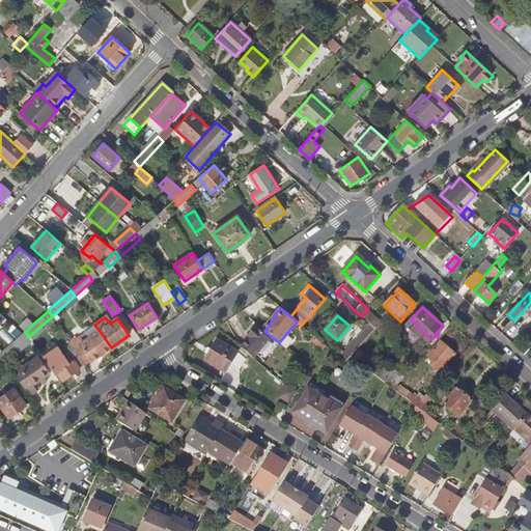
[(428,337),(411,319),(406,325),(424,342),(428,337)]
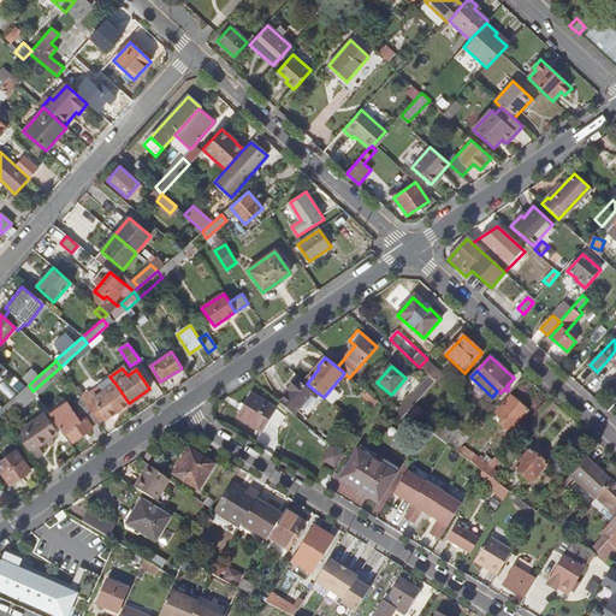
[(28,385),(29,385),(37,377),(33,372),(23,379),(28,385)]
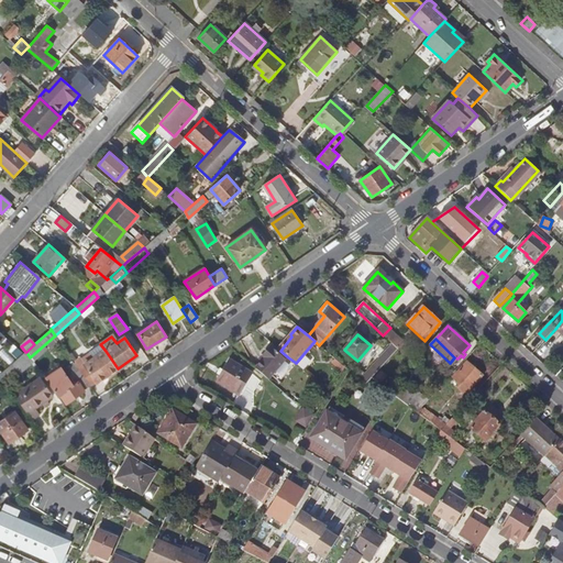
[(255,367),(269,379),(287,360),(273,348),(271,345),(262,355),(264,357),(255,367)]
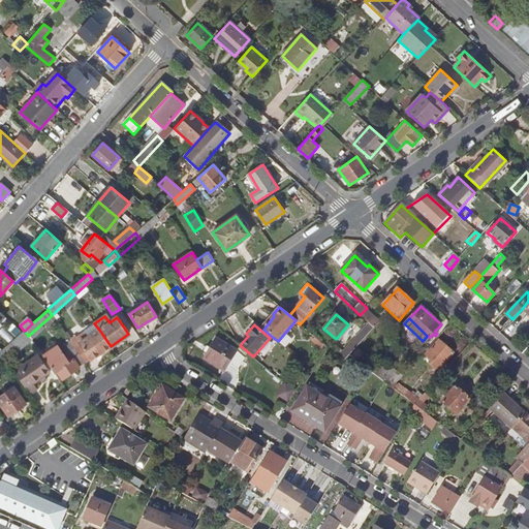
[(271,336),(263,330),(258,324),(256,327),(270,338),(271,336)]
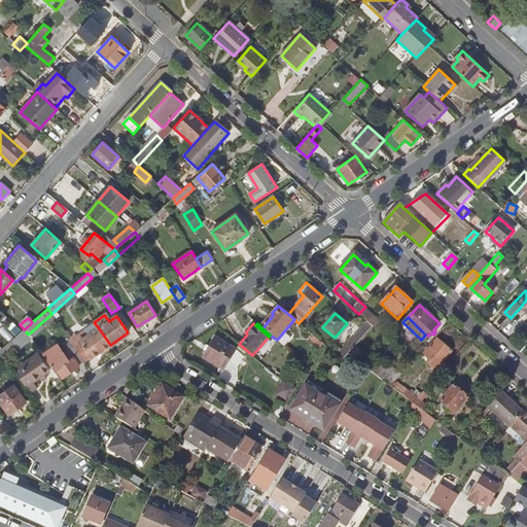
[(343,360),(348,354),(373,327),(367,323),(338,356),(343,360)]
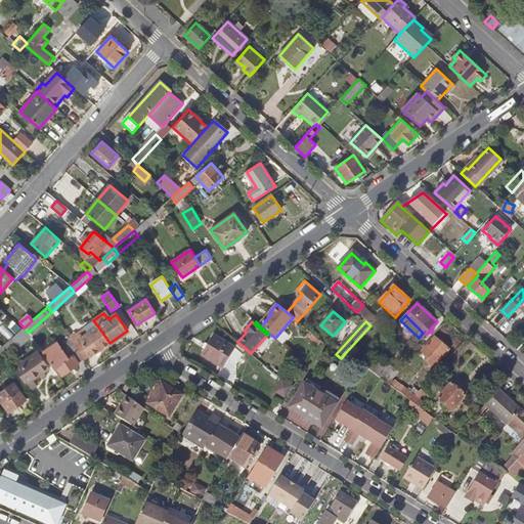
[(76,346),(85,359),(90,355),(91,356),(110,343),(98,326),(80,339),(82,342),(76,346)]
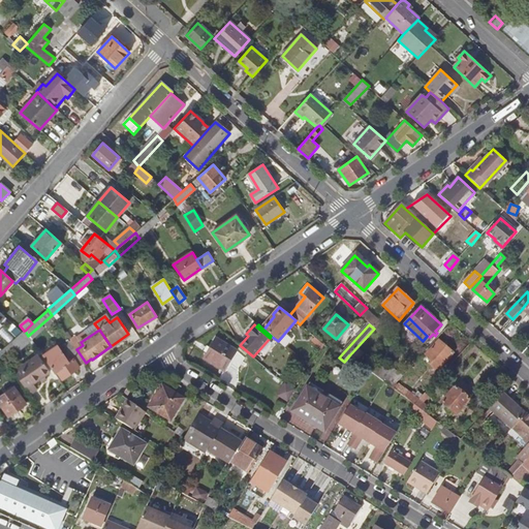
[(28,336),(25,331),(24,331),(22,333),(11,341),(18,349),(31,339),(28,336)]
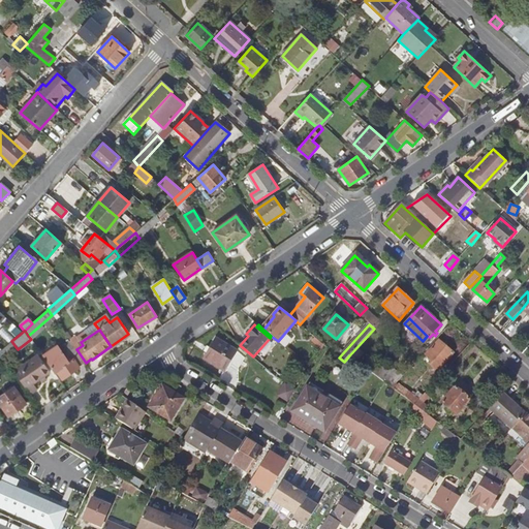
[(212,362),(225,370),(236,351),(216,339),(204,359),(211,363),(212,362)]
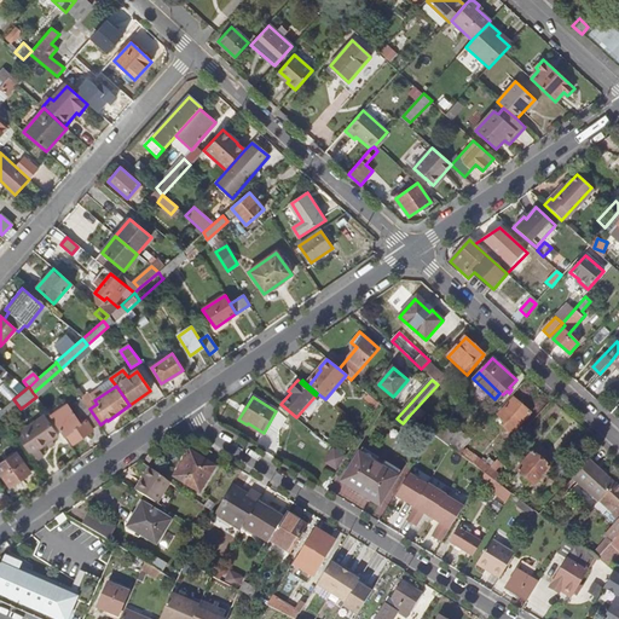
[(512,434),(531,414),(514,398),(498,416),(507,423),(503,427),(512,434)]
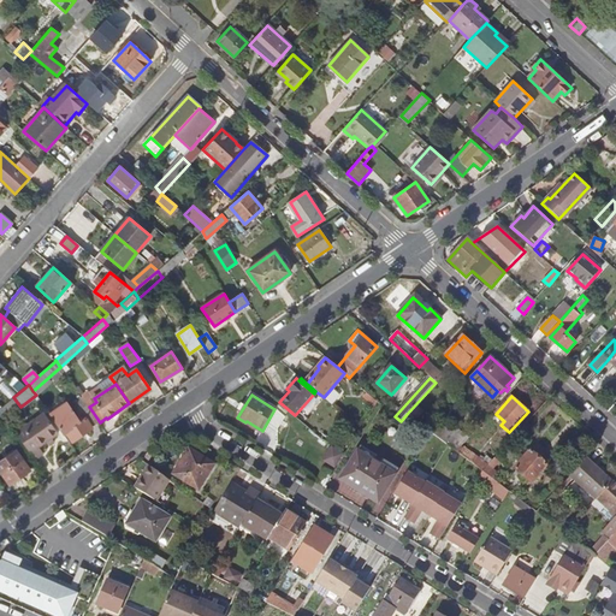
[(47,412),(70,444),(92,428),(92,427),(83,415),(77,419),(71,410),(64,400),(47,412)]
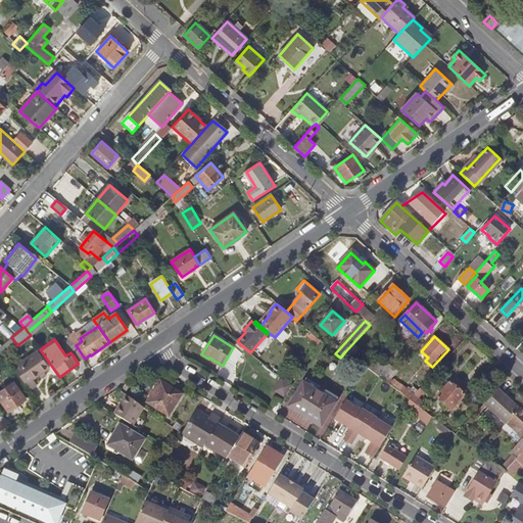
[(85,359),(76,345),(72,341),(60,348),(65,355),(70,352),(78,363),(85,359)]
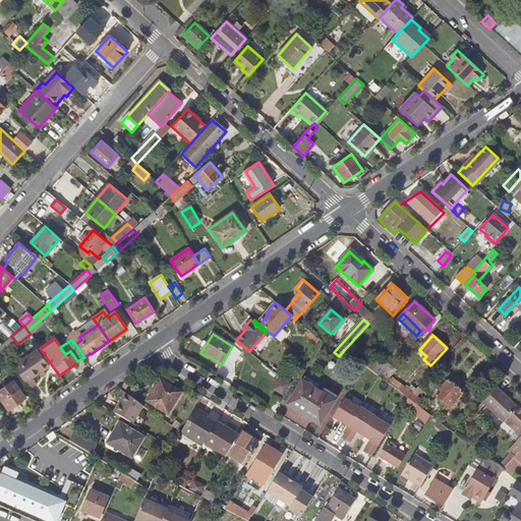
[(26,383),(48,367),(40,355),(17,370),(26,383)]
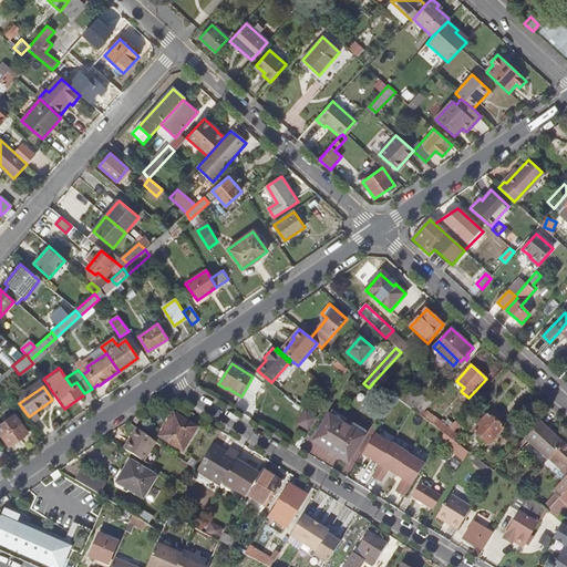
[(404,390),(398,398),(420,416),(431,404),(422,397),(418,401),(404,390)]
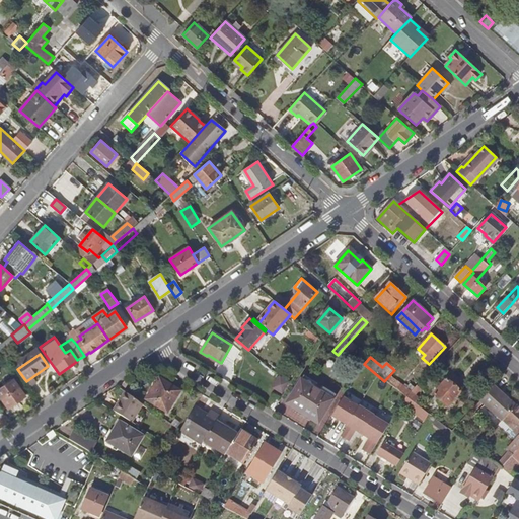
[(279,374),(272,386),(284,393),(290,380),(279,374)]
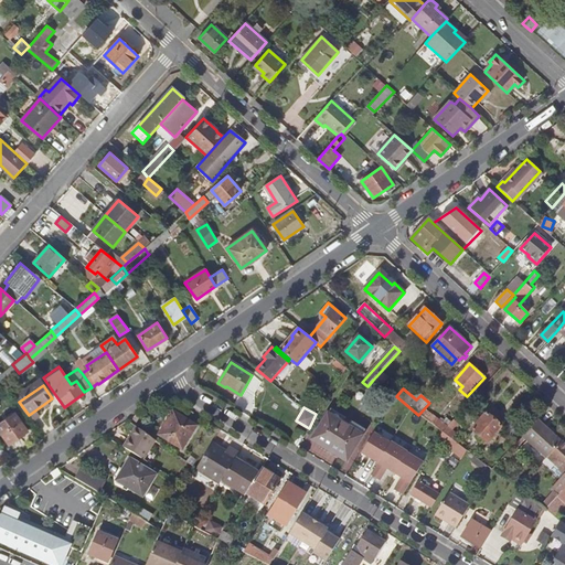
[(331,408),(311,440),(347,461),(365,429),(331,408)]
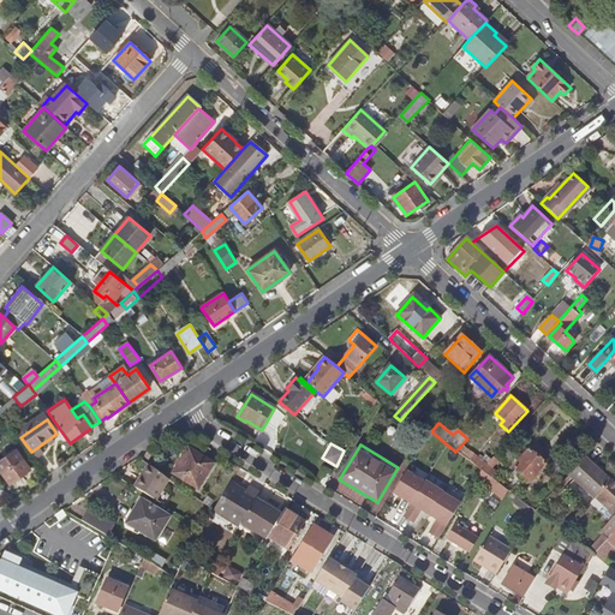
[(0,470),(10,484),(30,470),(16,449),(0,459),(0,470)]
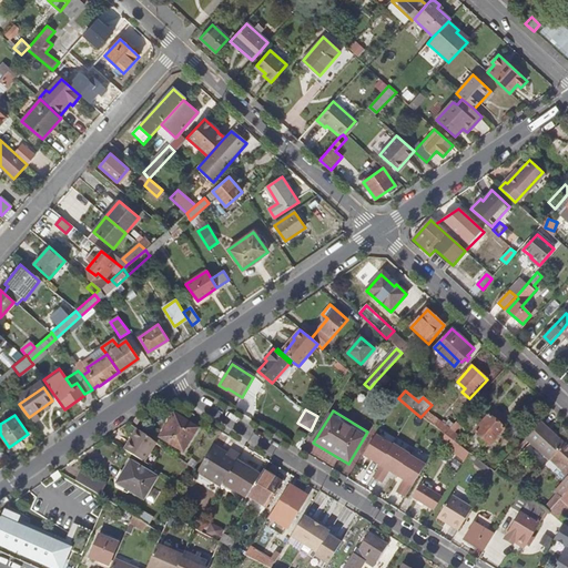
[(474,432),(490,445),(505,428),(488,415),(474,432)]
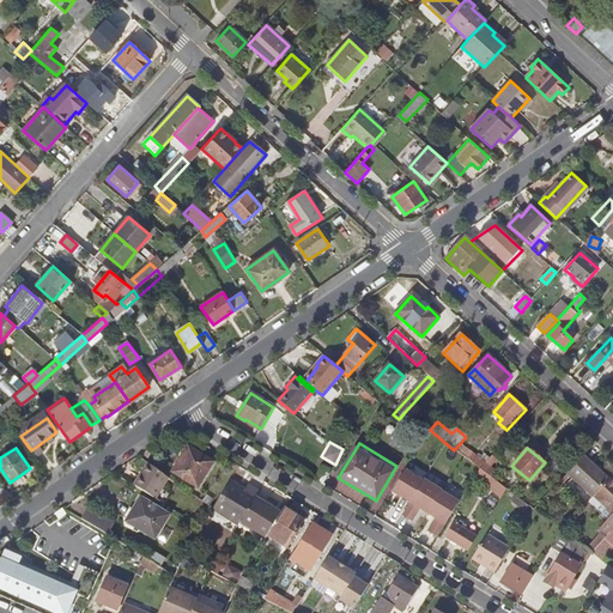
[(173,472),(198,487),(213,462),(190,449),(181,465),(177,463),(173,472)]
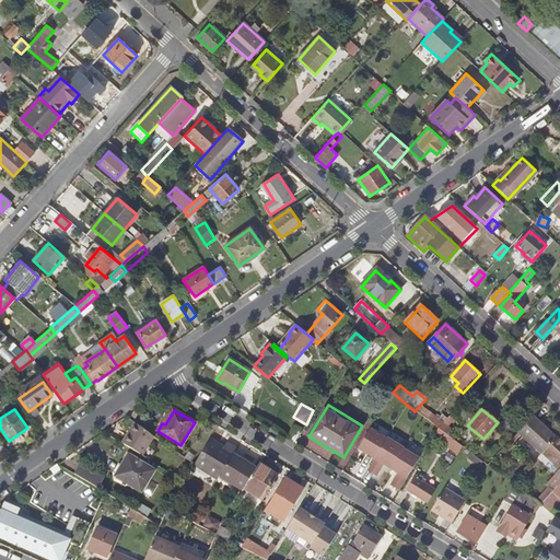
[(540,455),(543,453),(557,438),(533,416),(517,433),(540,455)]
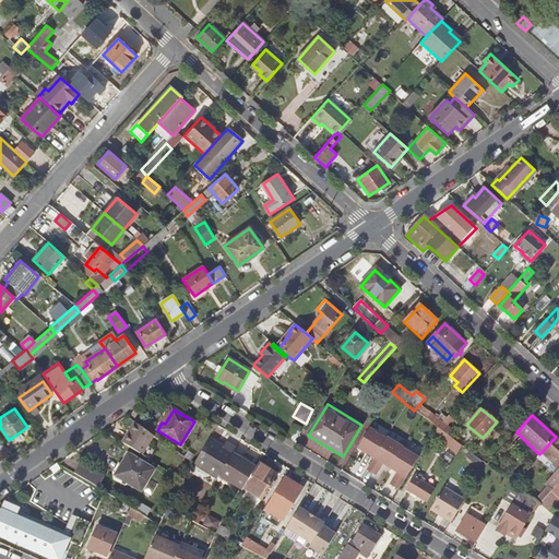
[(155,433),(138,423),(130,435),(128,433),(123,442),(143,454),(155,433)]
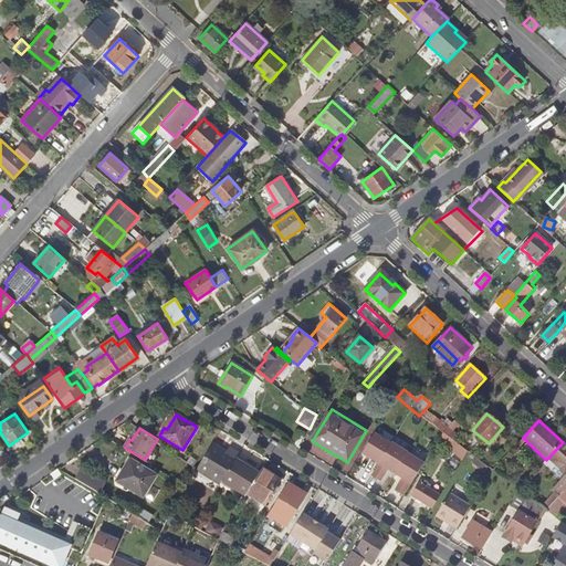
[(375,433),(362,453),(379,464),(391,444),(375,433)]
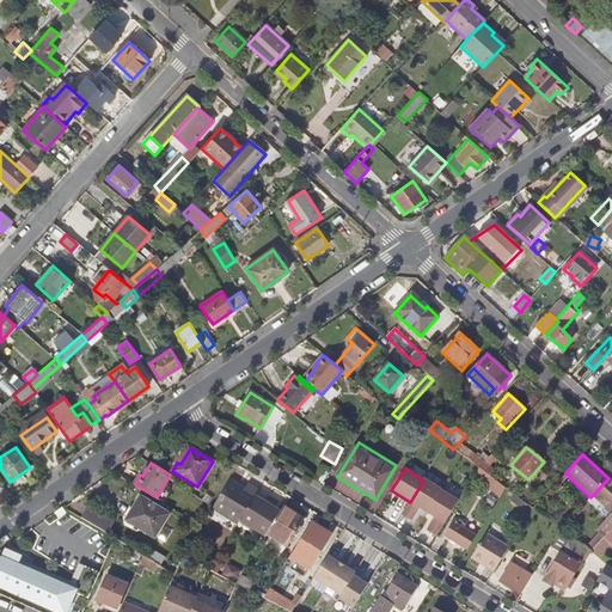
[(489,476),(479,469),(476,475),(485,482),(489,476)]
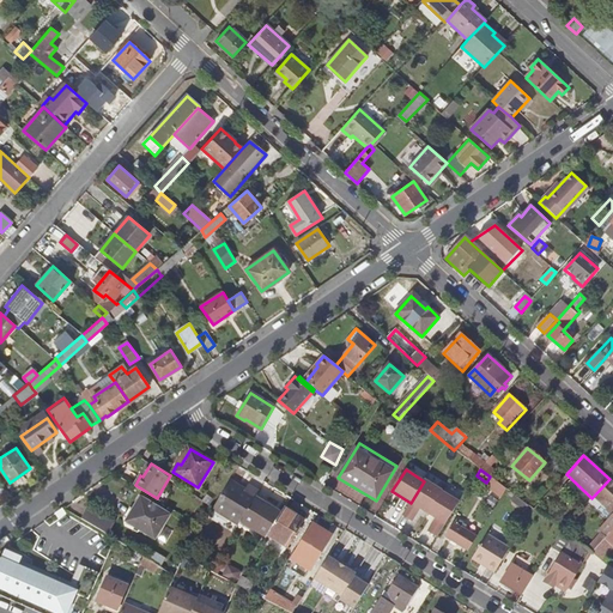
[(316,480),(323,484),(329,474),(322,471),(316,480)]
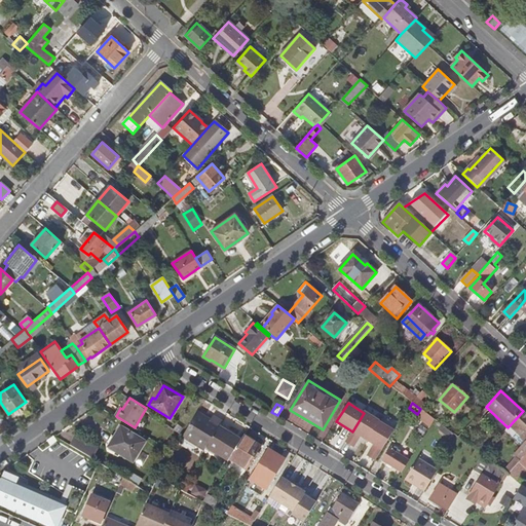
[(525,440),(525,413),(523,411),(510,425),(518,433),(525,440)]
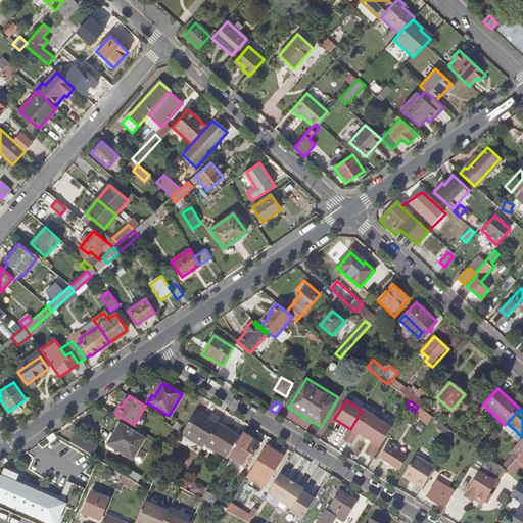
[(217,425),(220,420),(211,414),(209,418),(196,410),(189,421),(185,429),(182,433),(204,445),(205,443),(217,425)]
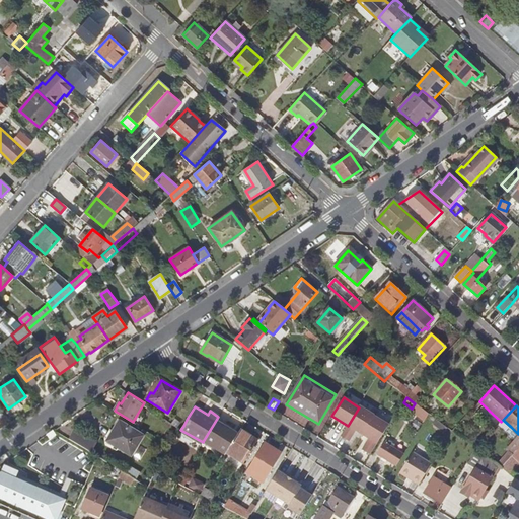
[(374,416),(359,406),(359,408),(348,426),(341,437),(349,442),(356,431),(362,435),(374,416)]
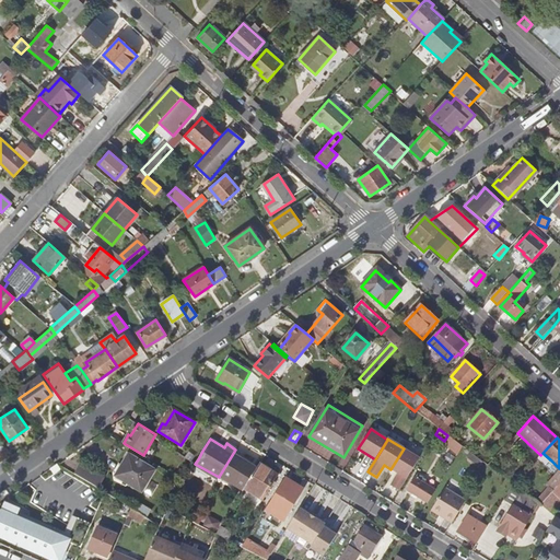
[(463,446),(452,439),(446,445),(458,454),(463,446)]
